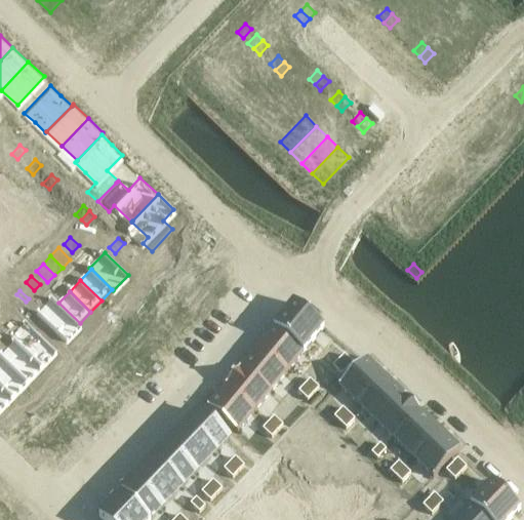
[(289,302),(282,311),(313,336),(322,324),(292,300),(289,302)]
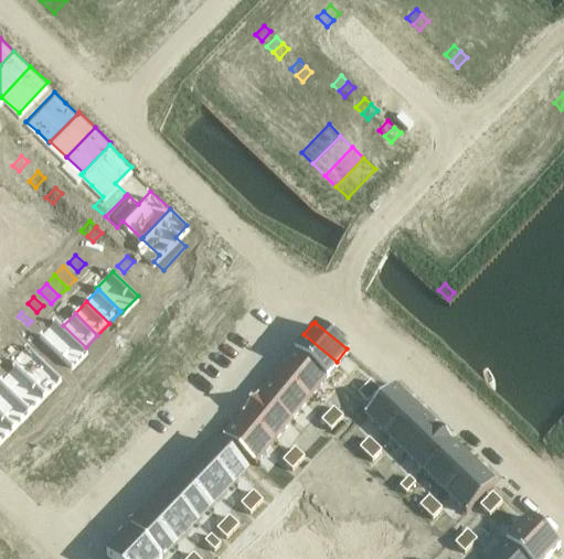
[(8,323),(1,331),(10,340),(17,333),(8,323)]
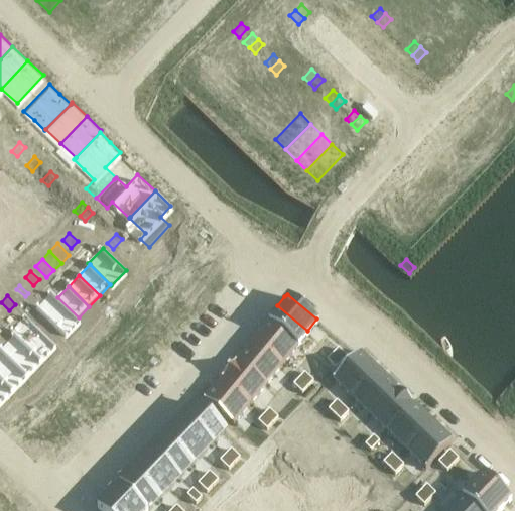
[(56,296),(41,312),(65,334),(80,318),(79,317),(57,297),(56,296)]
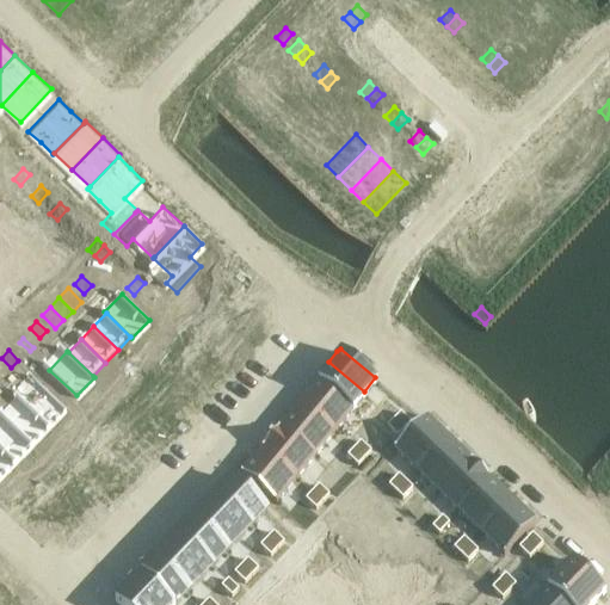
[(328,363),(316,376),(318,376),(318,377),(350,403),(352,406),(364,391),(328,362),(328,363)]
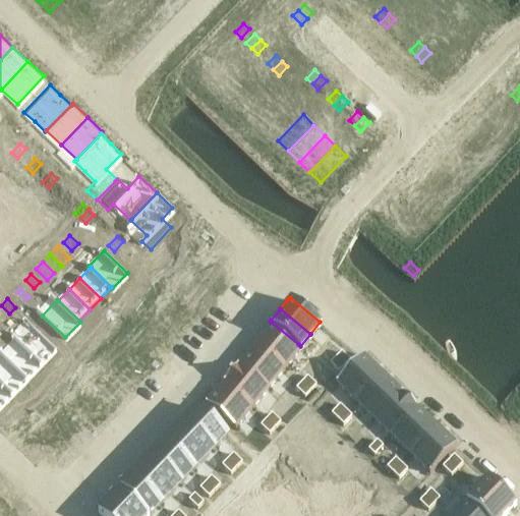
[(270,321),(253,341),(284,365),(300,346),(298,344),(271,322),(271,321),(270,321)]
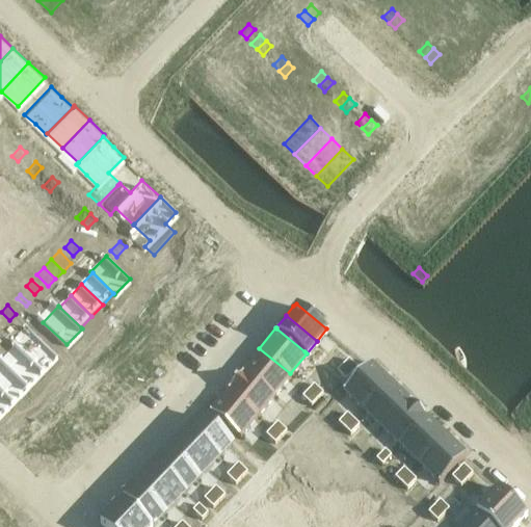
[(32,328),(17,345),(43,370),(58,353),(32,328)]
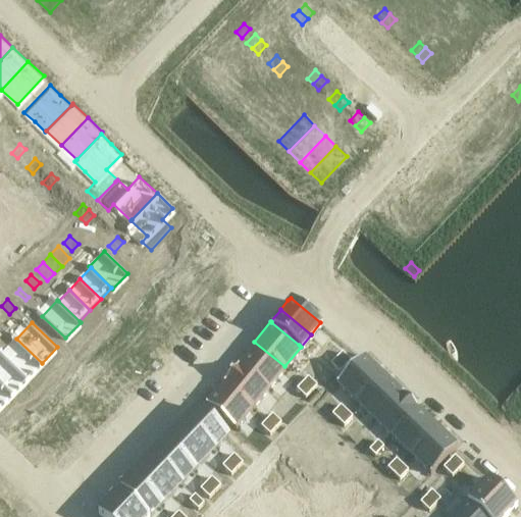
[(16,339),(2,353),(28,377),(42,363),(16,339)]
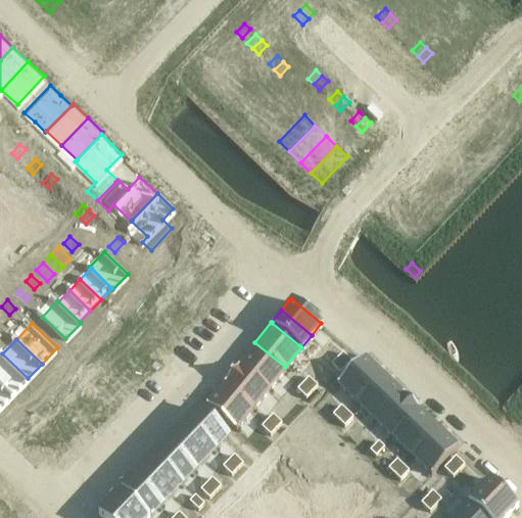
[(254,342),(238,362),(269,386),(285,367),(254,342)]
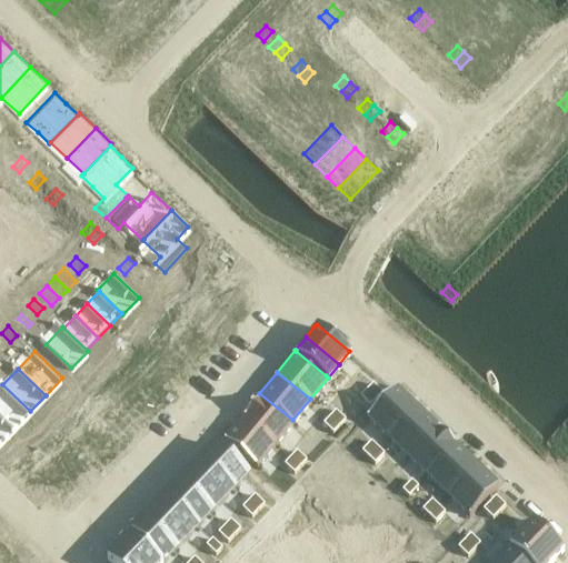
[(371,380),(359,393),(369,402),(381,390),(371,380)]
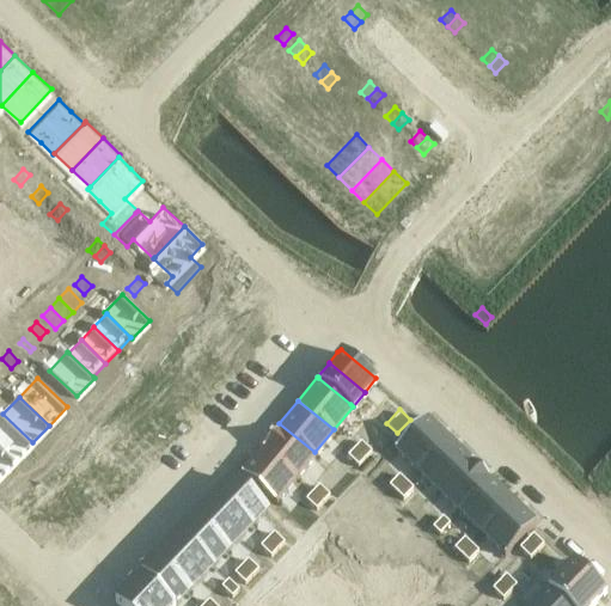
[(393,446),(392,446),(415,467),(447,434),(425,412),(421,416),(408,430),(395,444),(393,446)]
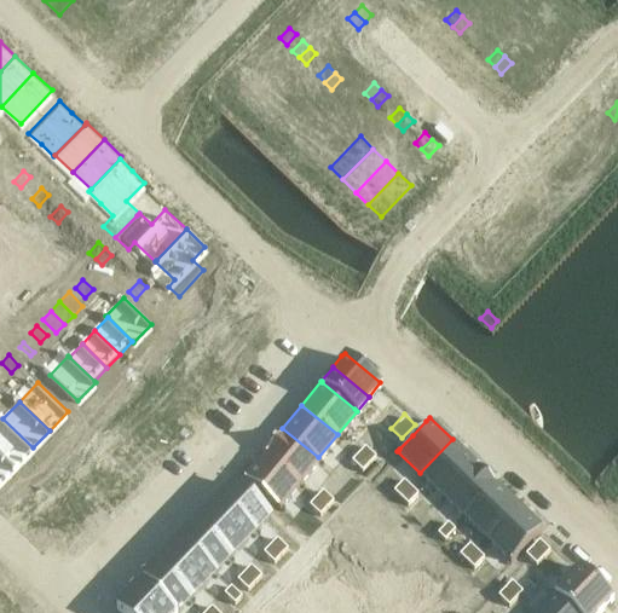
[(3,418),(0,421),(0,451),(15,466),(33,447),(3,418)]
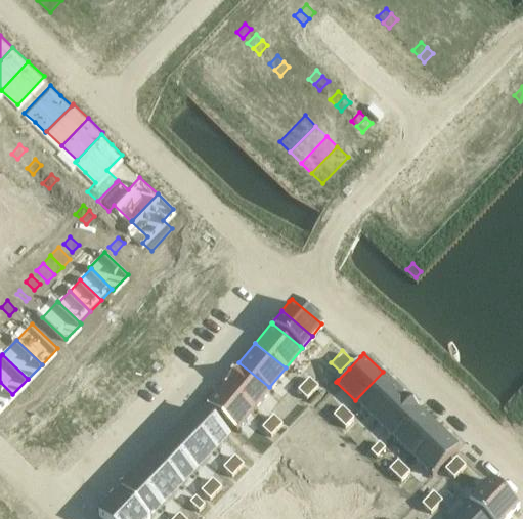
[(238,362),(222,382),(253,407),(269,387),(238,362)]
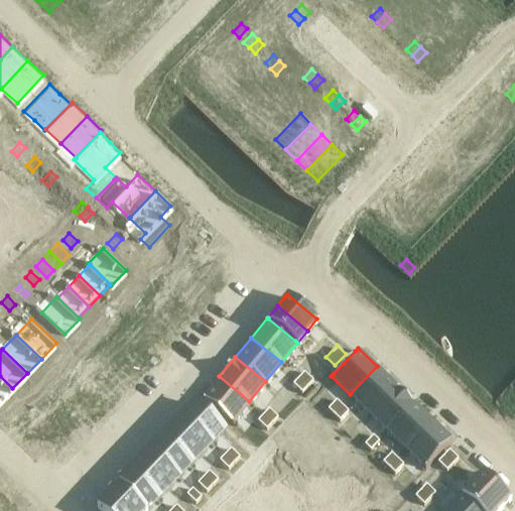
[(377,366),(350,394),(369,412),(395,384),(377,366)]
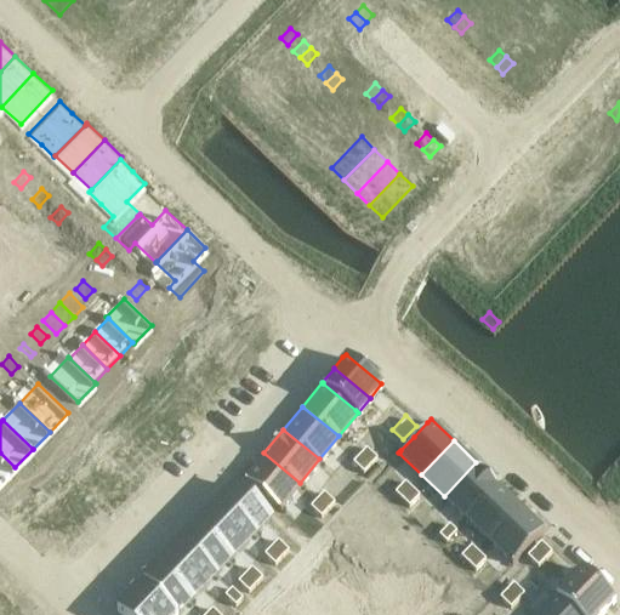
[(358,453),(369,462),(375,455),(365,445),(358,453)]
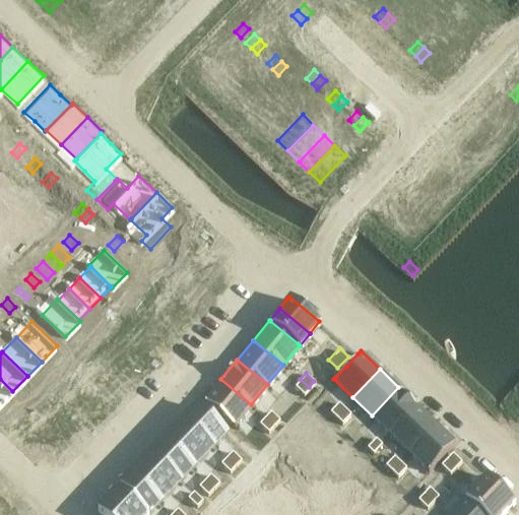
[(0,403),(12,391),(0,379),(0,403)]
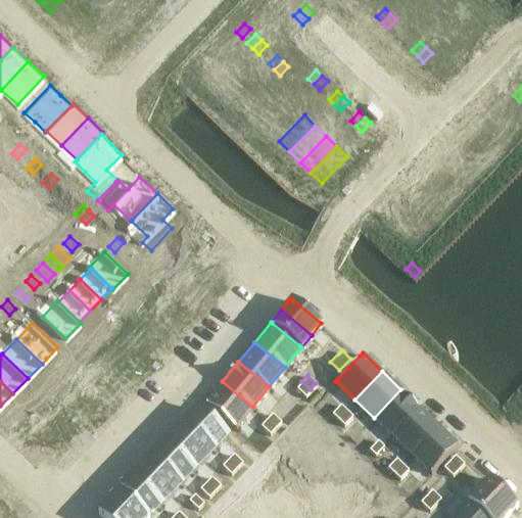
[(216,389),(204,403),(235,427),(252,407),(222,381),(219,385),(216,389)]
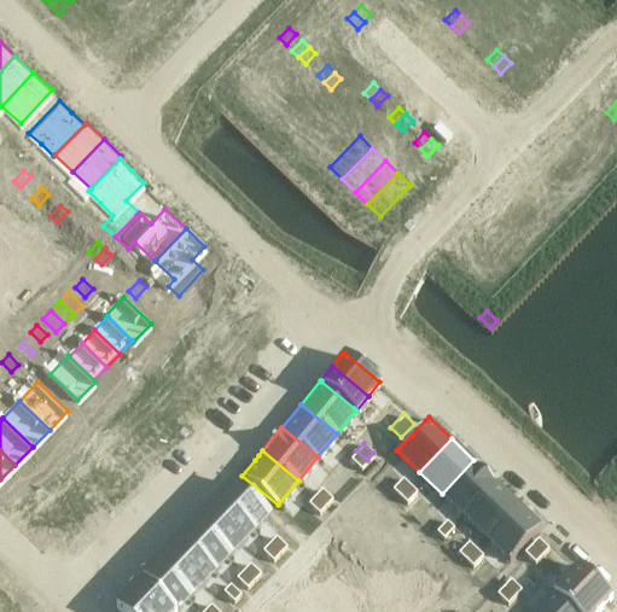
[(356,450),(350,456),(360,467),(367,460),(356,450)]
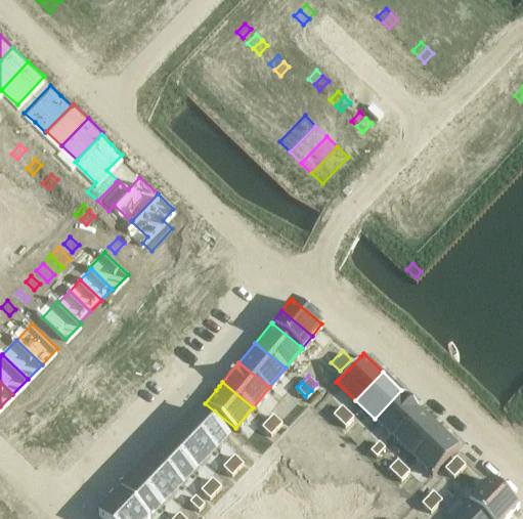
[(401,390),(375,419),(393,436),(420,407),(401,390)]
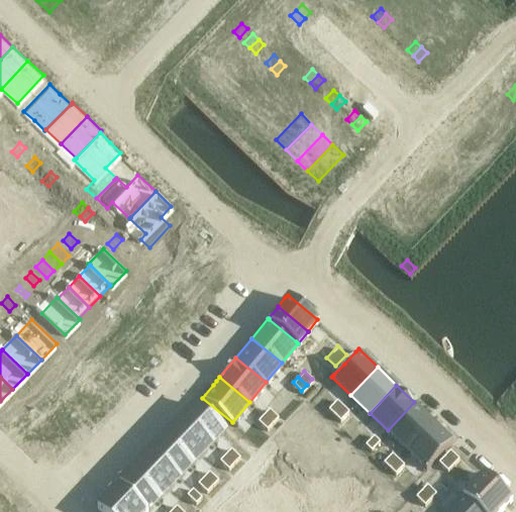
[(336,399),(327,407),(333,413),(341,404),(336,399)]
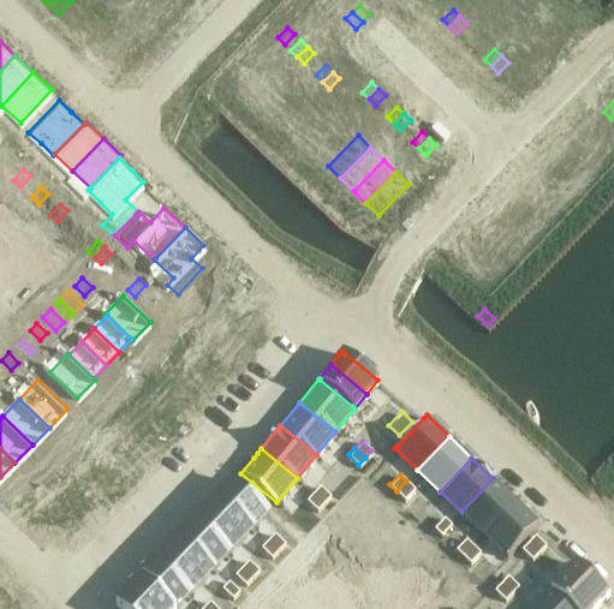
[(233,478),(219,493),(252,525),(267,511),(233,478)]
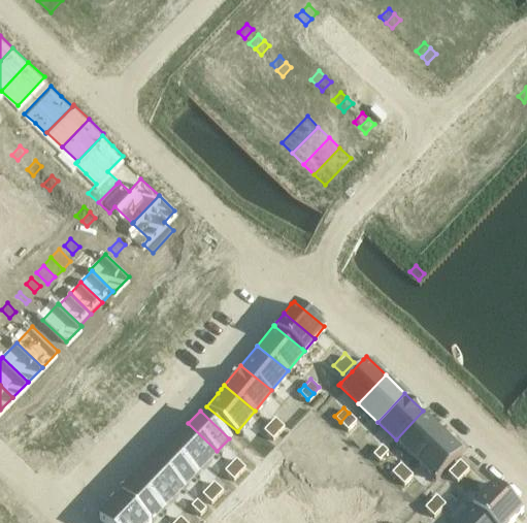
[(423,411),(396,439),(415,457),(442,429),(423,411)]
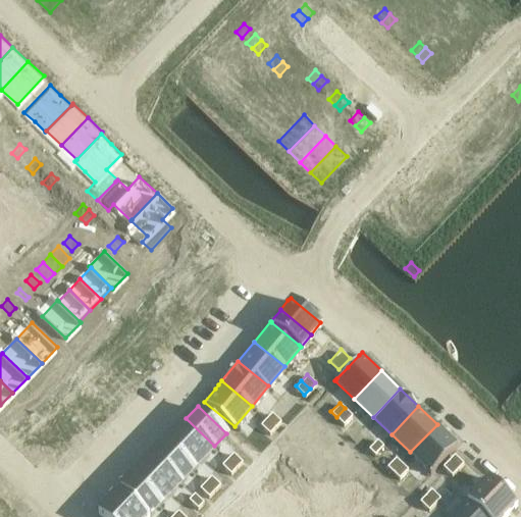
[(345,408),(336,417),(343,422),(351,414),(345,408)]
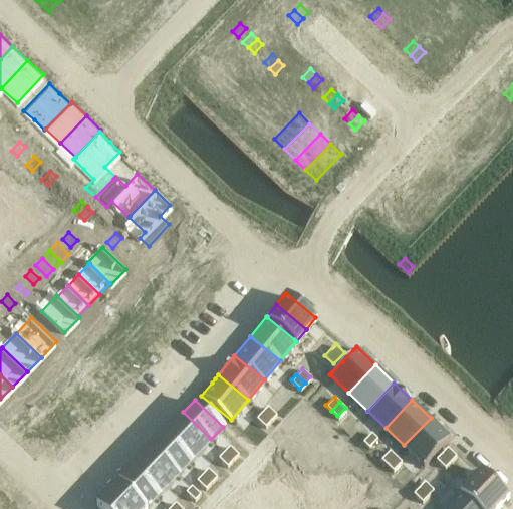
[(267,405),(261,411),(270,419),(275,413),(267,405)]
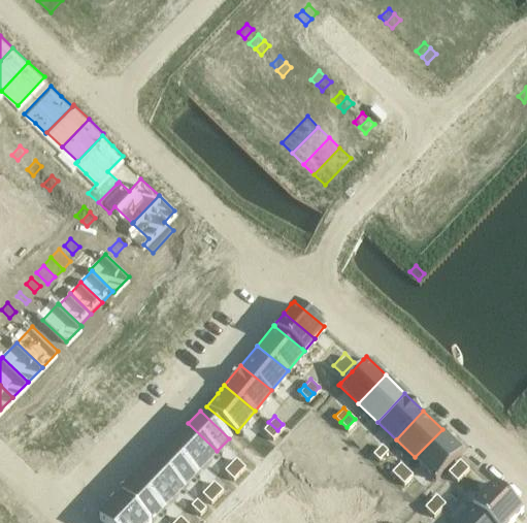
[(268,422),(262,428),(271,436),(277,430),(268,422)]
